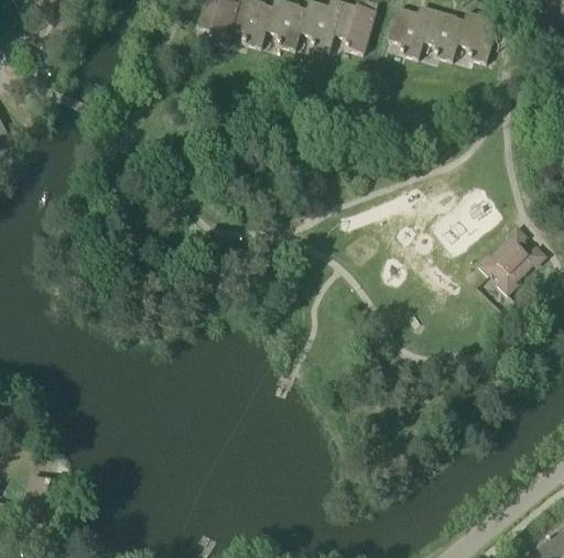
[(43,8),(54,2),(53,0),(15,0),(22,10),(39,1),(43,8)]
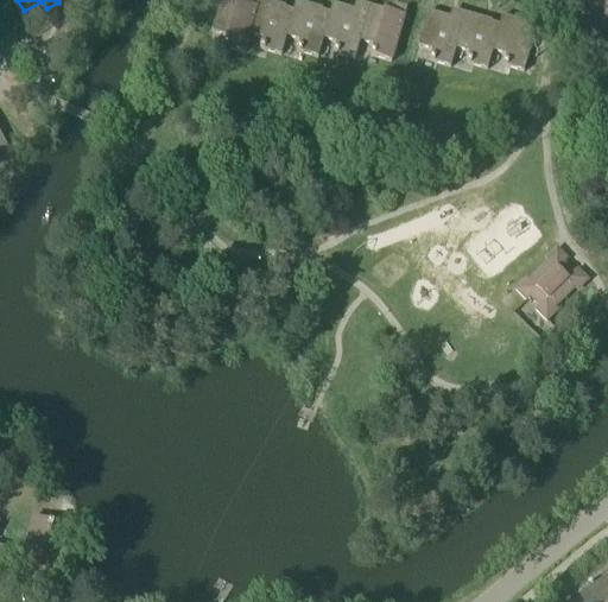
[(246,48),(252,29),(260,0),(220,0),(211,26),(226,31),(223,42),(246,48)]
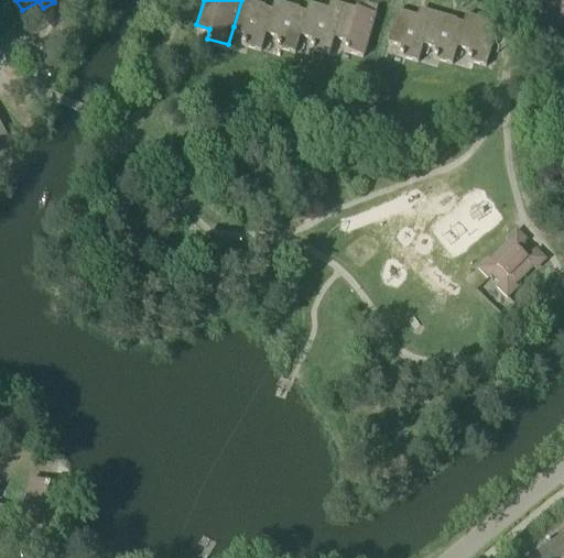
[(241,0),(234,26),(245,30),(242,41),(260,46),(266,28),(272,6),(264,3),(266,1),(262,0),(241,0)]
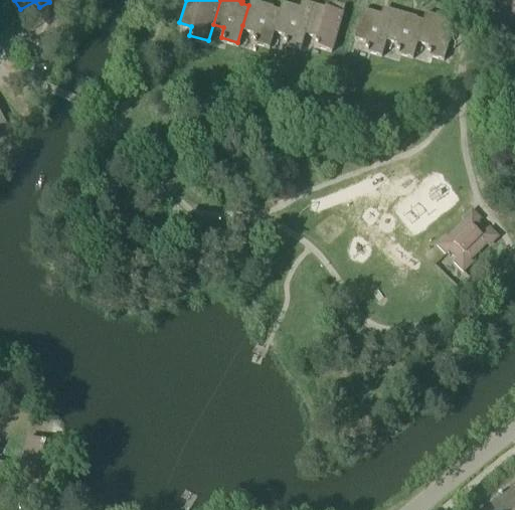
[(249,0),(248,5),(242,25),(253,28),(250,38),(269,43),(274,28),(280,7),(272,5),(273,3),(262,0),(249,0)]
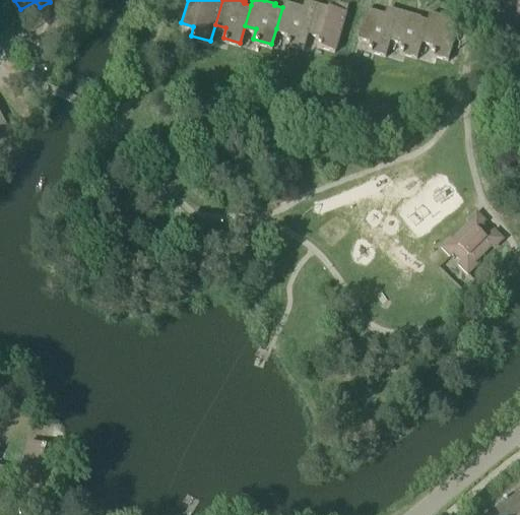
[(304,47),(308,29),(316,1),(313,0),(305,0),(304,5),(284,0),(282,7),(276,28),(288,31),(285,42),(304,47)]
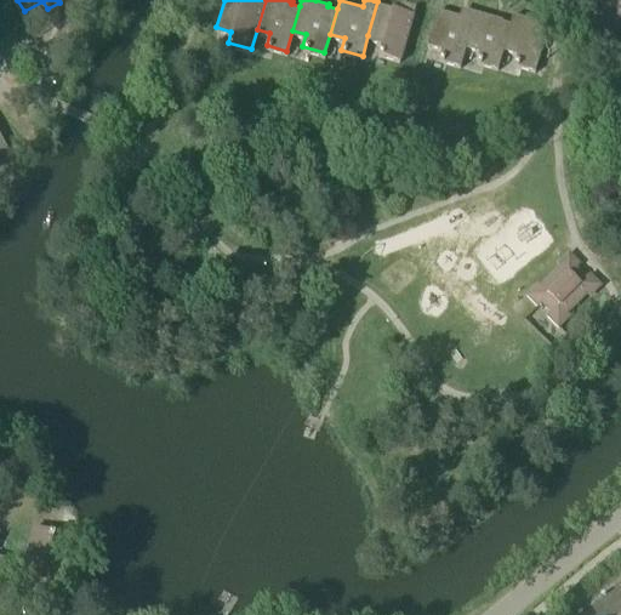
[(377,1),(368,35),(382,39),(379,51),(400,57),(416,3),(405,0),(400,0),(398,7),(377,1)]
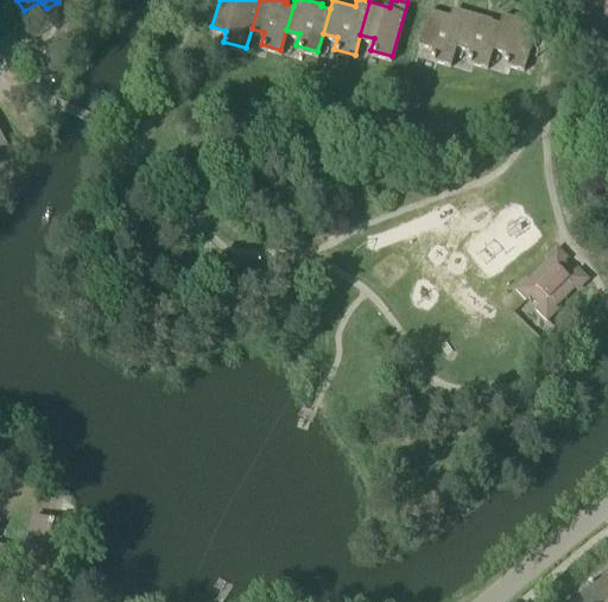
[(450,62),(456,44),(467,7),(453,4),(450,13),(429,6),(418,42),(431,45),(428,55),(450,62)]
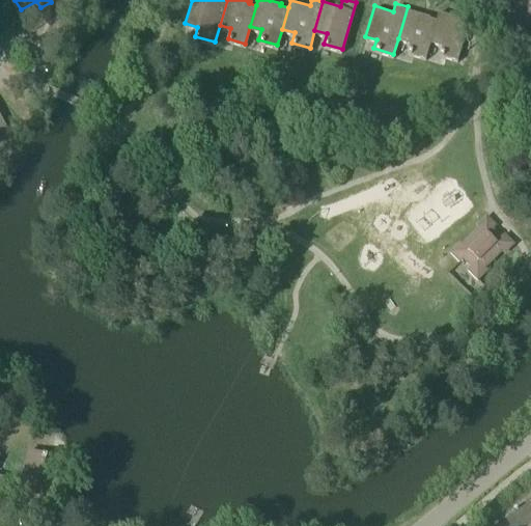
[(438,9),(435,18),(428,39),(430,40),(442,44),(439,53),(457,58),(472,9),(454,4),(451,14),(438,9)]
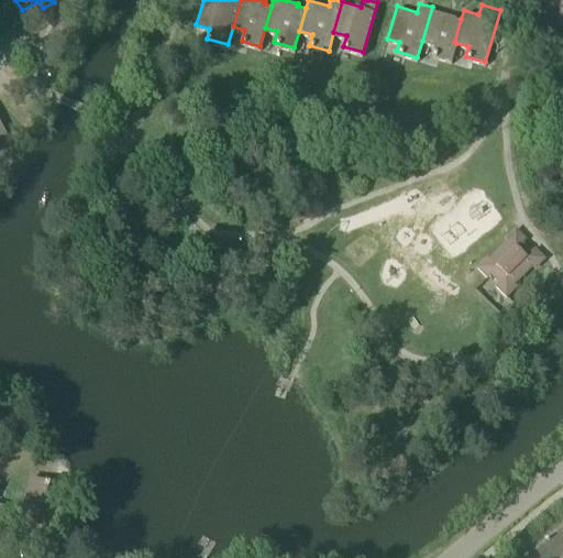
[(453,13),(432,7),(422,41),(434,44),(431,54),(451,61),(456,43),(454,42),(461,19),(453,17),(453,13)]
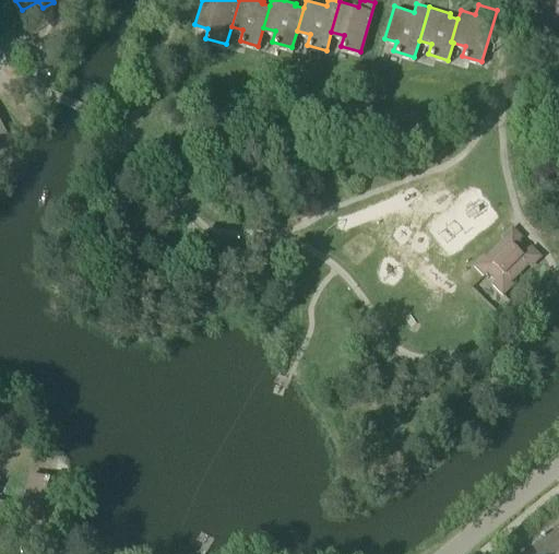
[(486,256),(483,252),(473,262),(483,273),(487,269),(495,278),(491,281),(502,293),(513,282),(510,279),(528,261),(531,264),(540,254),(530,243),(526,246),(519,237),(522,234),(512,223),(500,233),(504,238),(486,256)]
